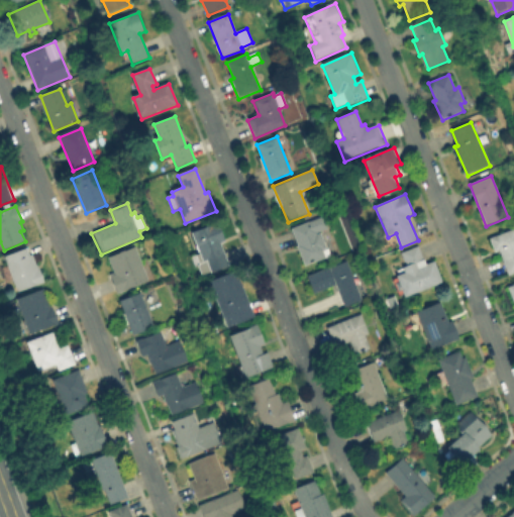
[(326,260),(305,268),(290,230),(323,216),(328,230),(320,233),(326,248),(322,250),(326,260)]
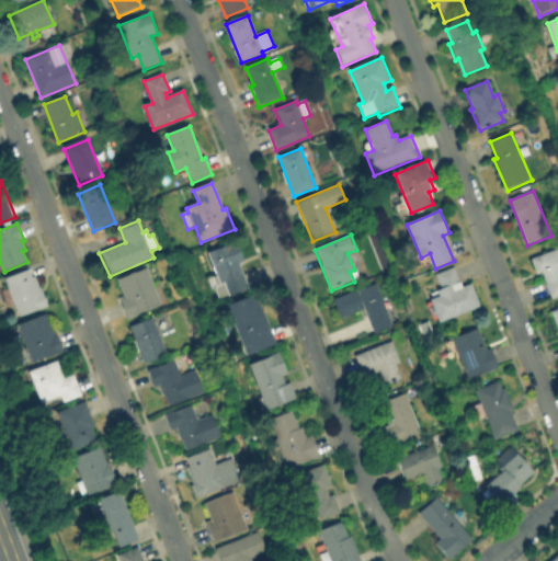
[(249,289),(220,300),(212,277),(216,275),(208,254),(238,242),(246,263),(239,265),(249,289)]
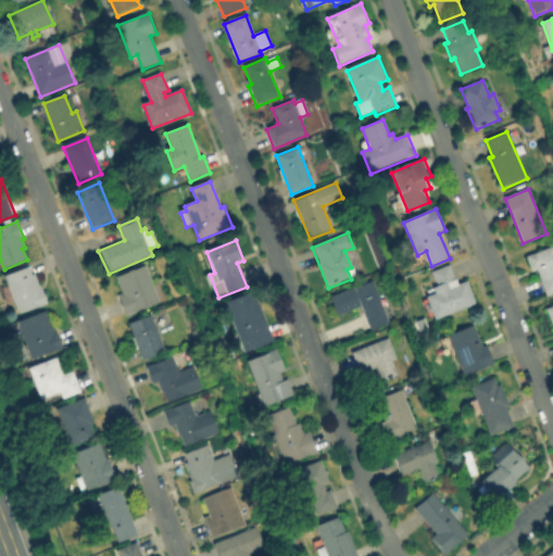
[(552,298),(549,299),(538,272),(533,274),(527,258),(552,248),(552,298)]
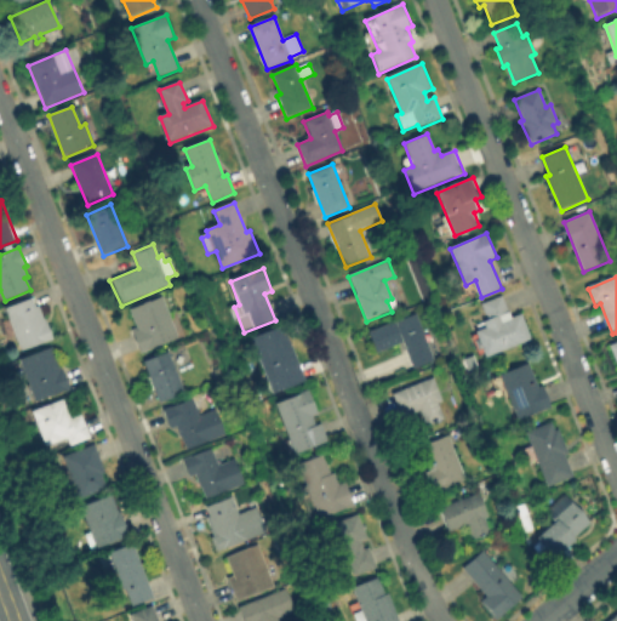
[(180,341),(147,353),(146,347),(138,349),(131,330),(137,328),(130,309),(163,296),(180,341)]
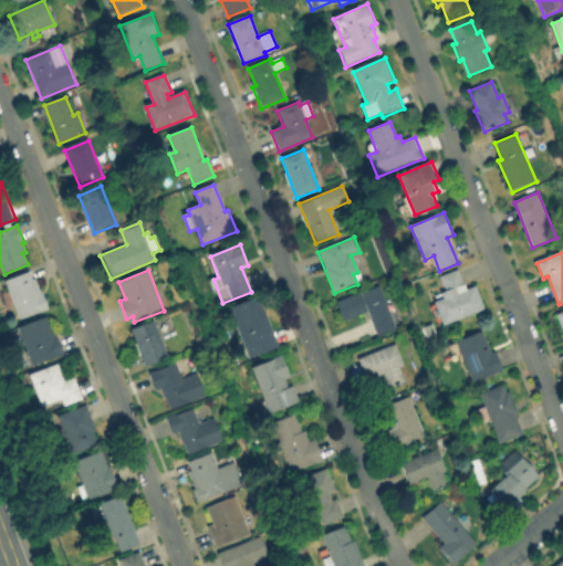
[(49,311),(20,322),(4,282),(33,271),(49,311)]
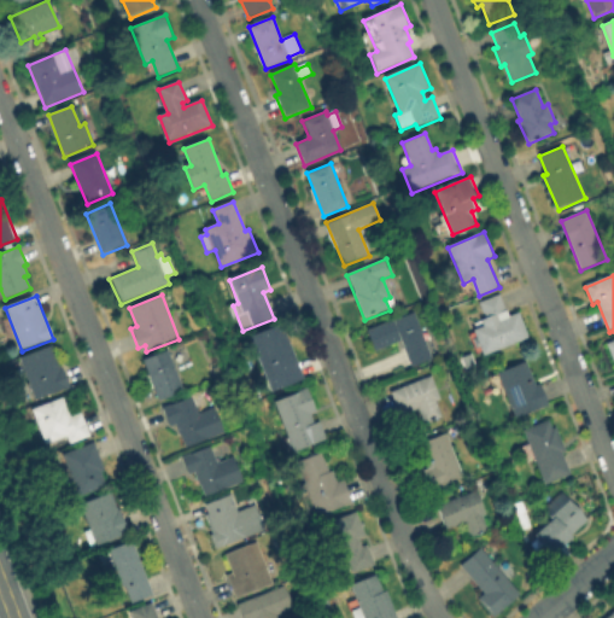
[(530,338),(485,357),(472,325),(486,319),(480,304),(500,296),(509,319),(519,314),(530,338)]
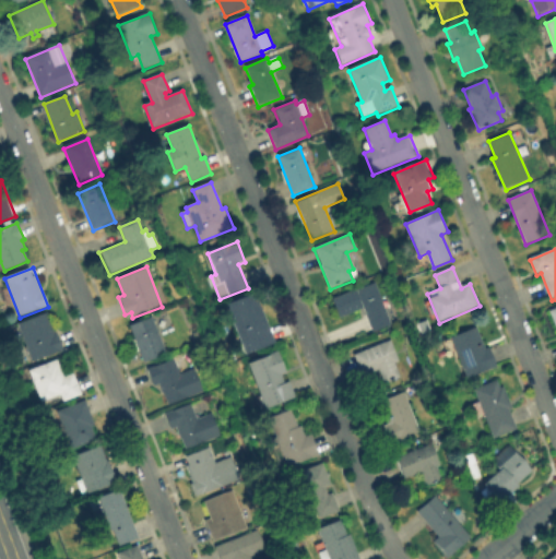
[(373,332),(363,308),(340,318),(332,299),(376,283),(392,324),(373,332)]
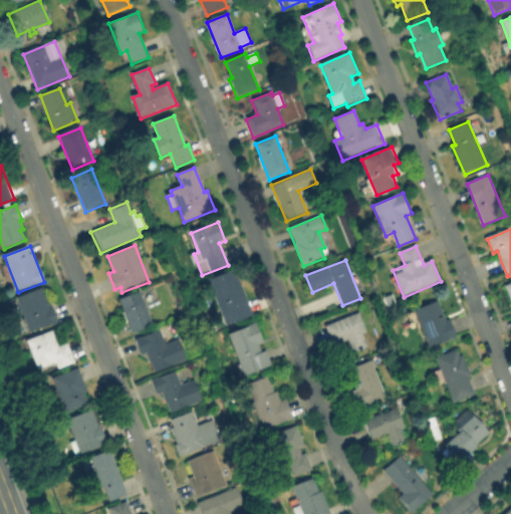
[(254,316),(226,327),(207,279),(234,268),(254,316)]
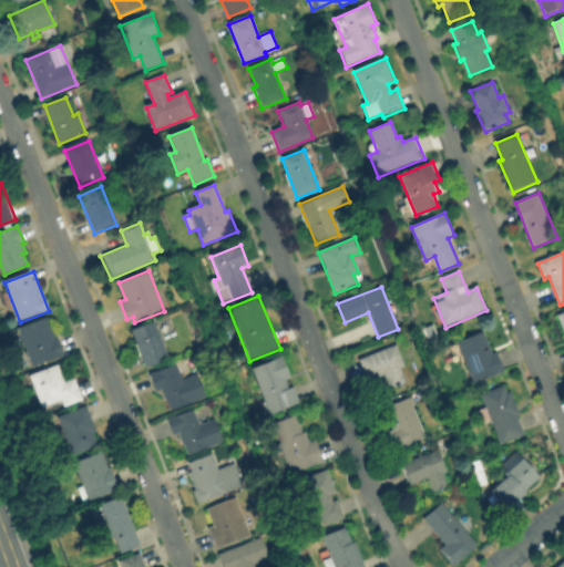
[(64,356),(33,368),(18,328),(47,318),(55,339),(58,338),(64,356)]
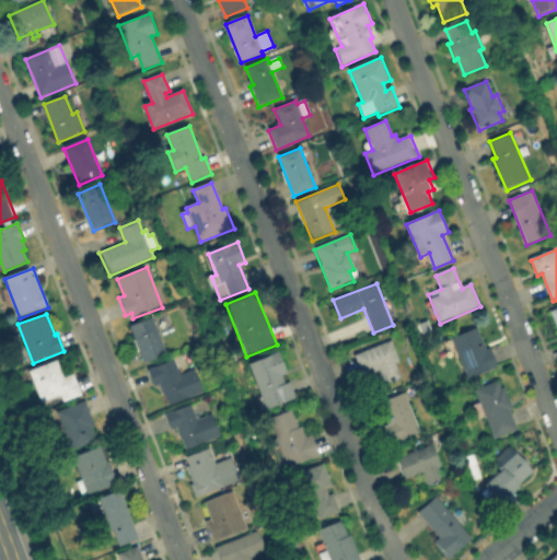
[(166,356),(144,363),(130,326),(152,318),(166,356)]
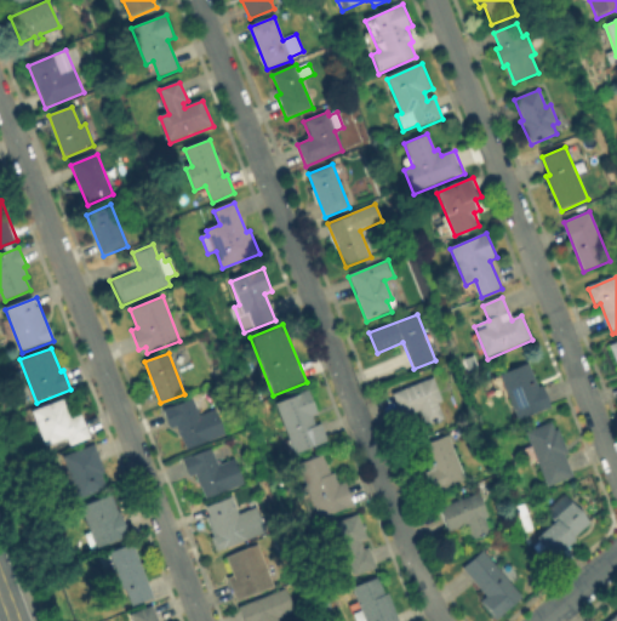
[(553,409),(520,422),(507,391),(496,396),(490,380),(527,365),(538,392),(546,389),(553,409)]
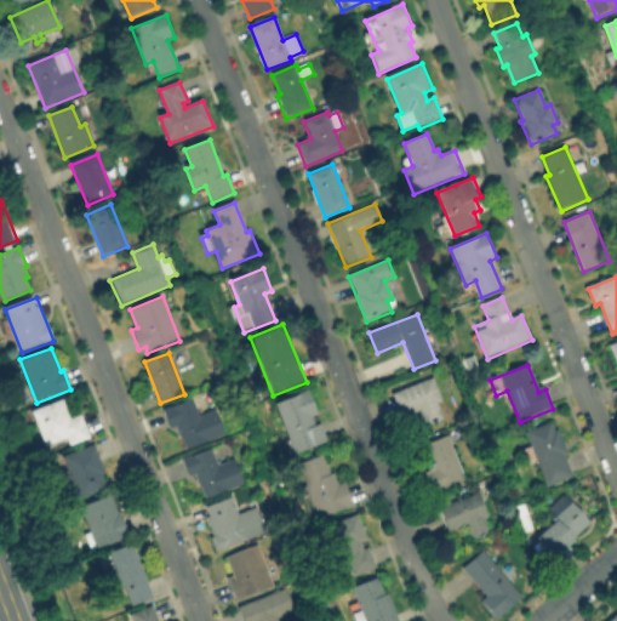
[(427,426),(421,411),(403,417),(393,394),(434,379),(444,402),(439,403),(445,419),(427,426)]
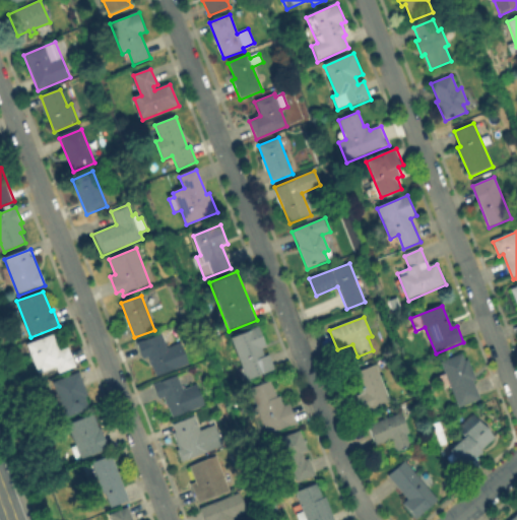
[(275,370),(256,377),(251,366),(244,369),(232,337),(260,327),(267,346),(262,348),(265,356),(269,355),(275,370)]
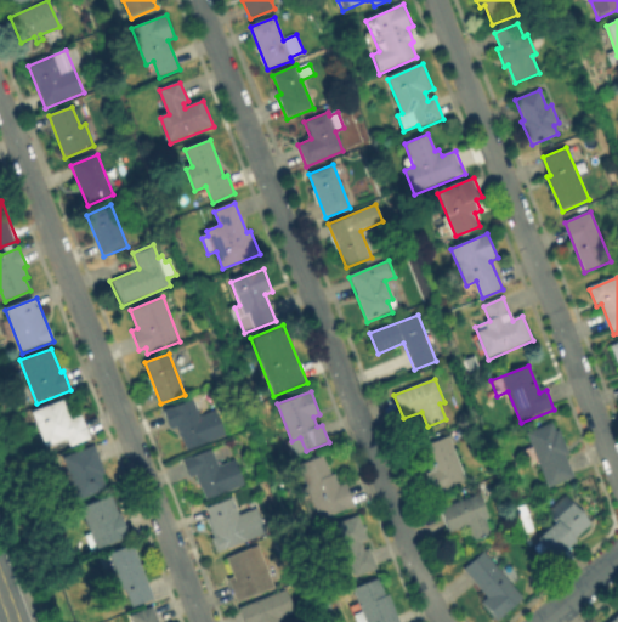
[(91,439),(71,447),(67,439),(46,447),(32,412),(66,400),(73,418),(81,414),(91,439)]
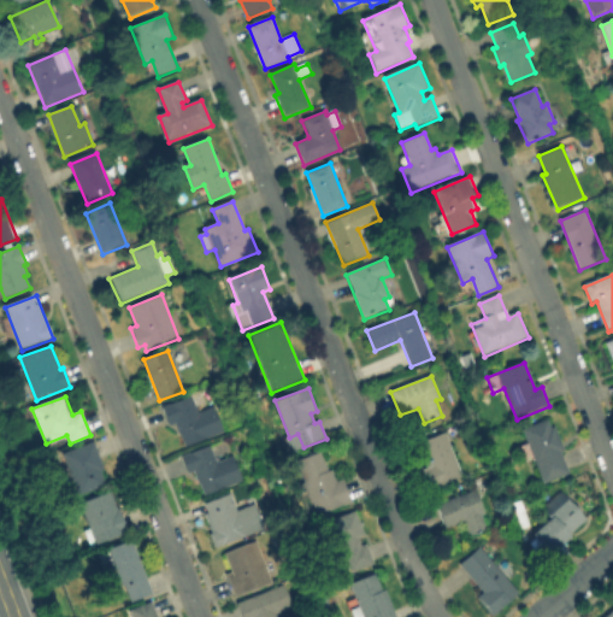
[(227,430),(184,447),(176,423),(170,425),(163,407),(190,397),(198,413),(217,405),(227,430)]
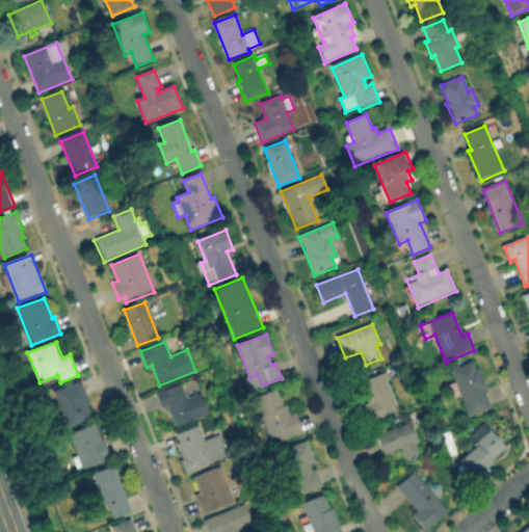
[(493,408),(471,418),(460,395),(454,398),(449,386),(456,382),(451,370),(472,361),(476,369),(480,368),(490,390),(485,391),(493,408)]
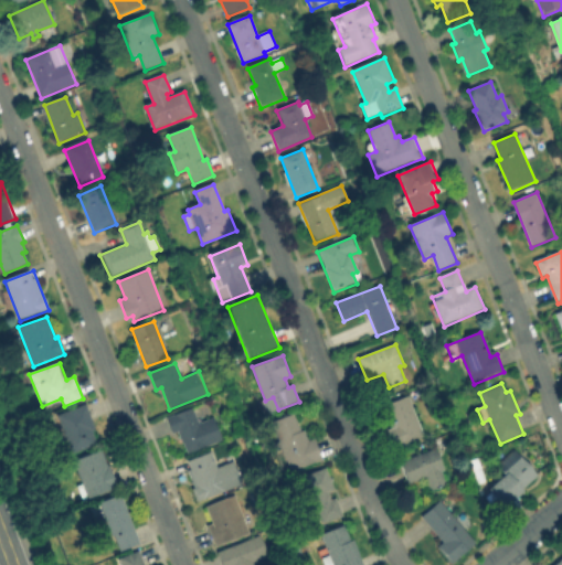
[(395,451),(386,430),(392,428),(383,406),(410,395),(427,438),(395,451)]
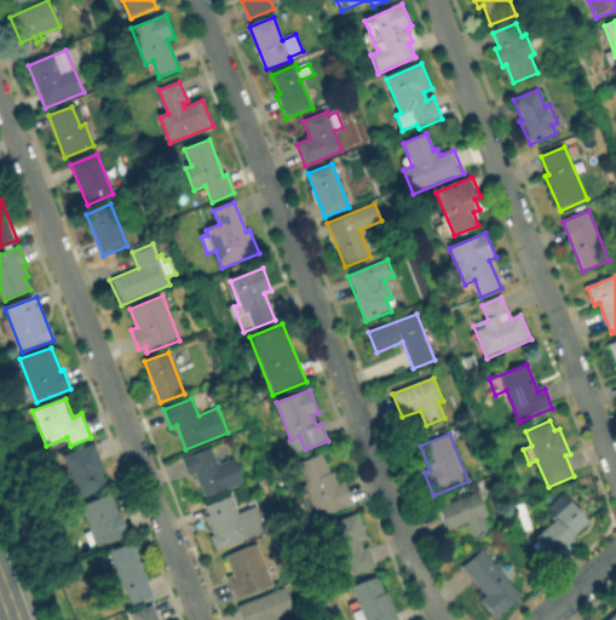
[(107,489),(73,503),(65,482),(73,480),(63,455),(95,443),(105,471),(101,474),(107,489)]
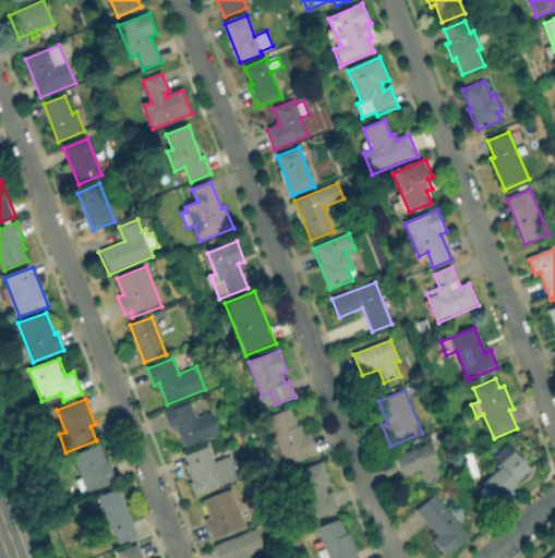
[(219,435),(184,448),(177,426),(170,428),(164,413),(191,403),(196,417),(210,412),(219,435)]
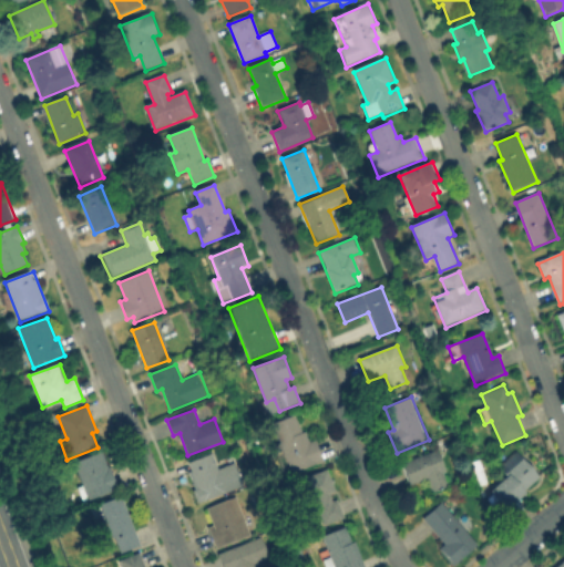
[(325,462),(293,474),(273,424),(295,415),(301,433),(305,432),(309,443),(316,440),(325,462)]
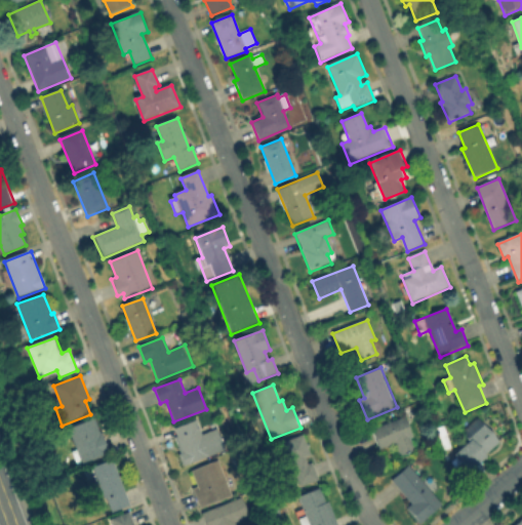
[(399,456),(395,445),(379,451),(371,430),(406,416),(414,437),(409,439),(414,451),(399,456)]
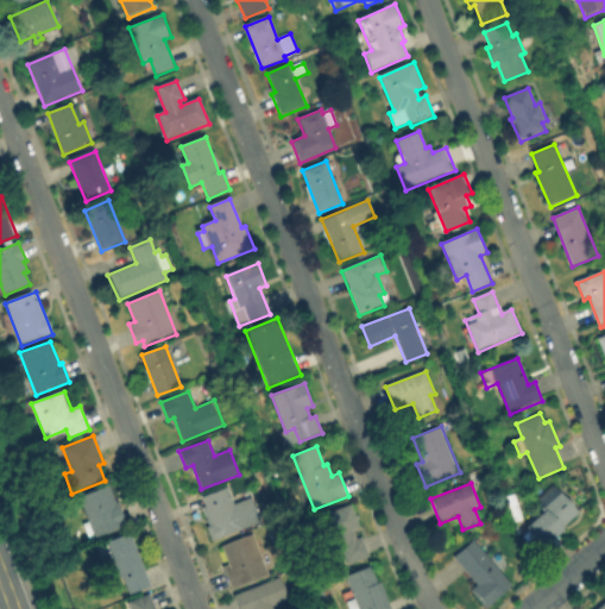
[(566,532),(546,550),(527,529),(546,512),(535,501),(553,484),(578,513),(562,527),(566,532)]
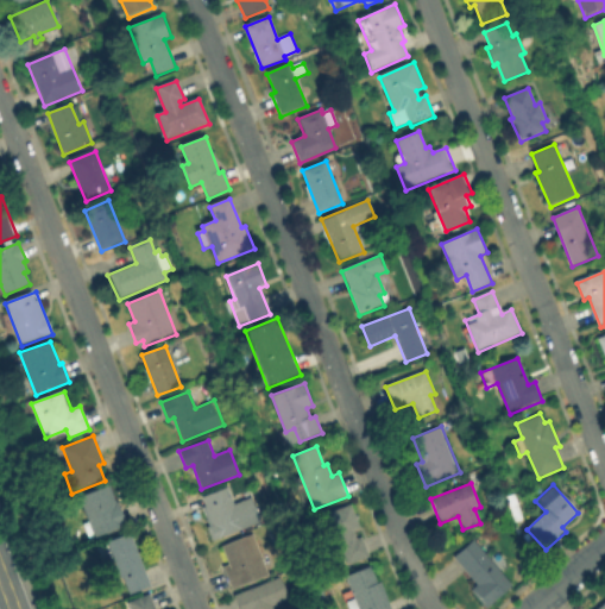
[(127,526),(95,539),(79,498),(109,485),(127,526)]
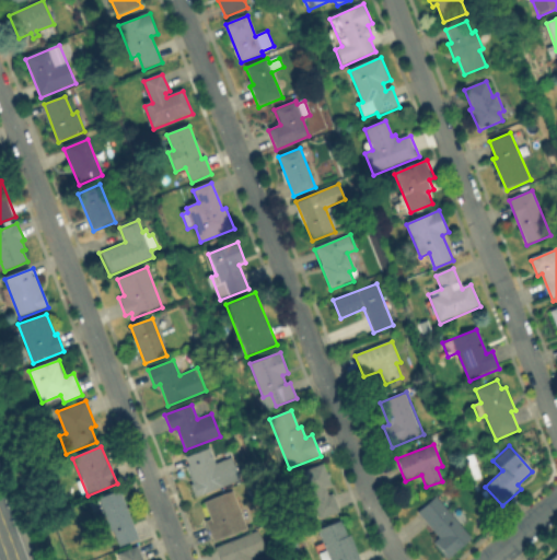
[(196,500),(189,486),(193,485),(186,468),(189,467),(186,457),(208,447),(216,464),(233,456),(244,479),(196,500)]
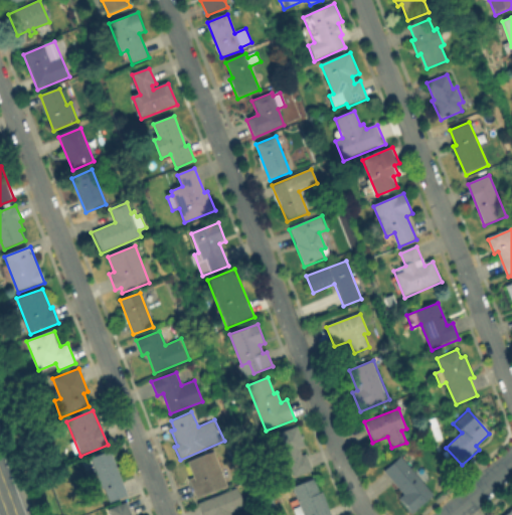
[(312,471),(293,478),(289,466),(280,469),(269,438),(298,427),(305,448),(299,449),(302,457),(307,455),(312,471)]
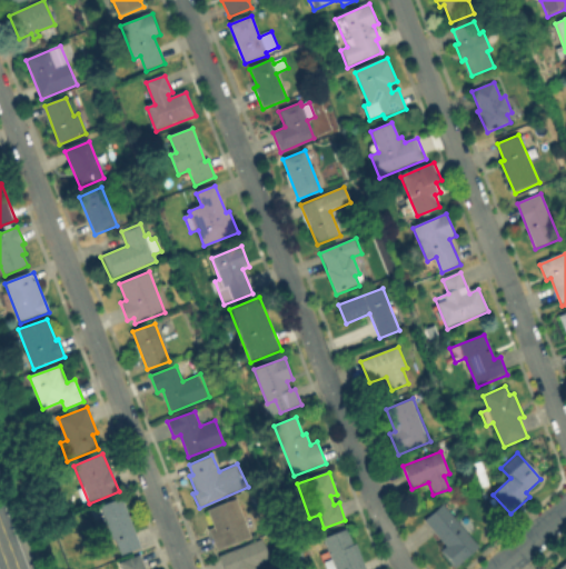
[(142,549),(123,557),(117,539),(112,540),(99,507),(122,498),(142,549)]
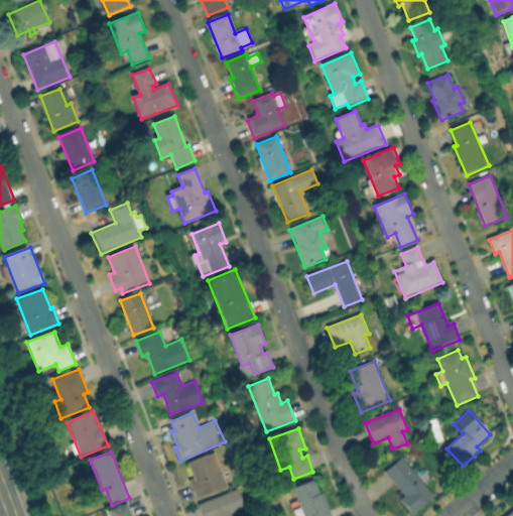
[(197,501),(188,481),(194,479),(187,464),(215,453),(229,487),(197,501)]
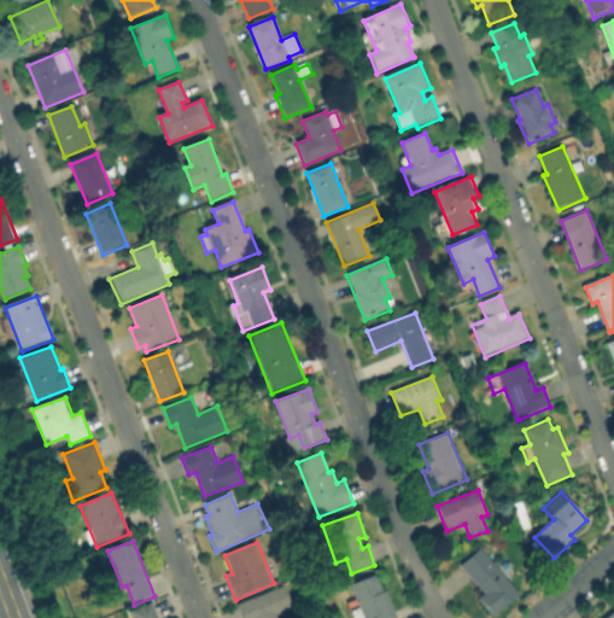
[(495,617),(492,617),(478,601),(485,595),(460,567),(479,549),(521,594),(495,617)]
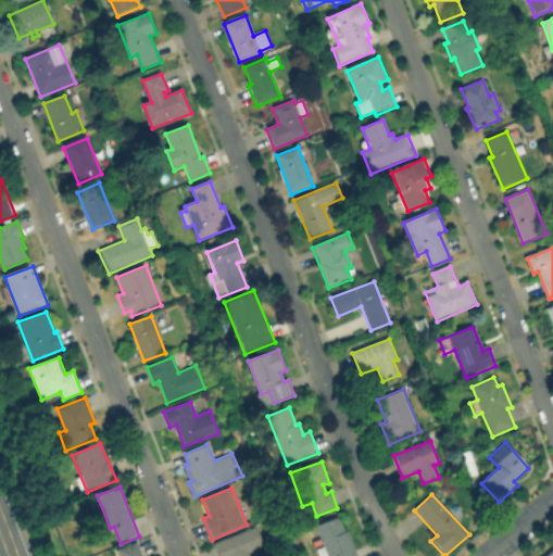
[(357,555),(317,555),(313,542),(319,540),(315,527),(338,518),(344,533),(349,532),(357,555)]
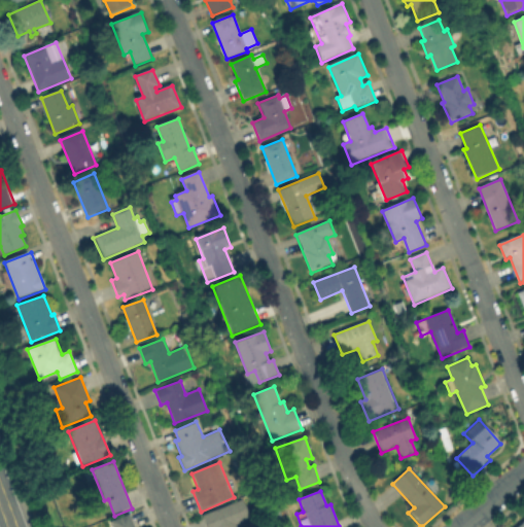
[(207,526),(203,517),(242,500),(250,520),(238,525),(238,526),(207,526)]
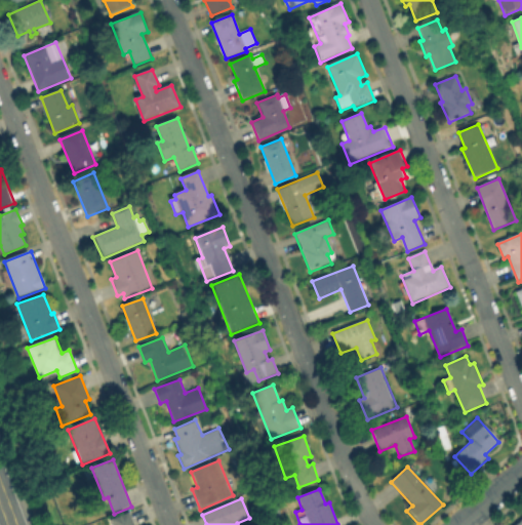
[(131,524),(106,524),(112,523),(110,520),(127,513),(131,524)]
